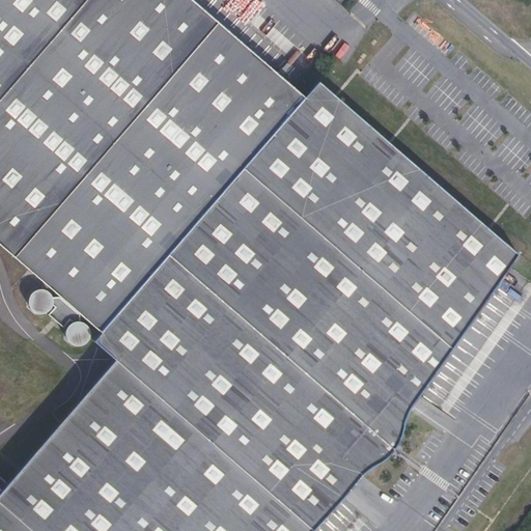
[(98,333),(302,99),(189,0),(0,0),(0,247),(57,298),(78,315),(98,333)]
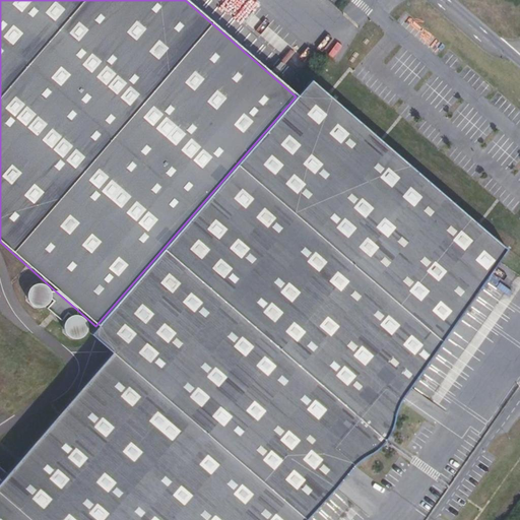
[(0,519),(306,519),(336,486),(354,464),(365,456),(375,450),(380,446),(384,441),(390,433),(393,425),(397,409),(401,400),(508,249),(311,79),(296,96),(95,326),(89,334),(112,353),(8,473),(0,466),(0,519)]
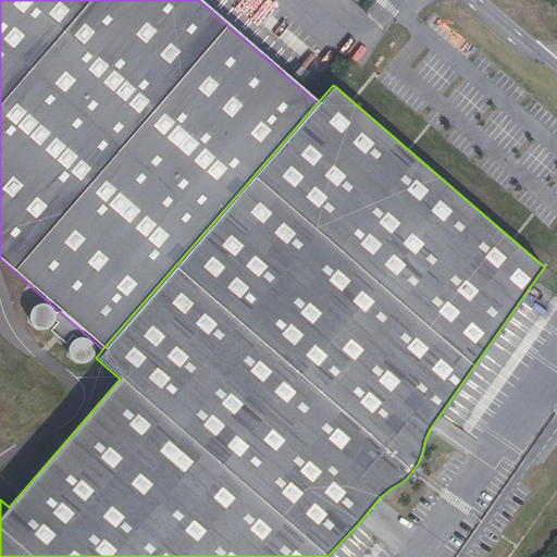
[(33,306),(31,309),(28,313),(27,318),(28,321),(29,324),(32,326),(35,329),(39,330),(42,330),(46,329),(49,326),(52,321),(53,318),(53,313),(51,311),(49,307),(46,305),(40,304),(36,305),(33,306)]
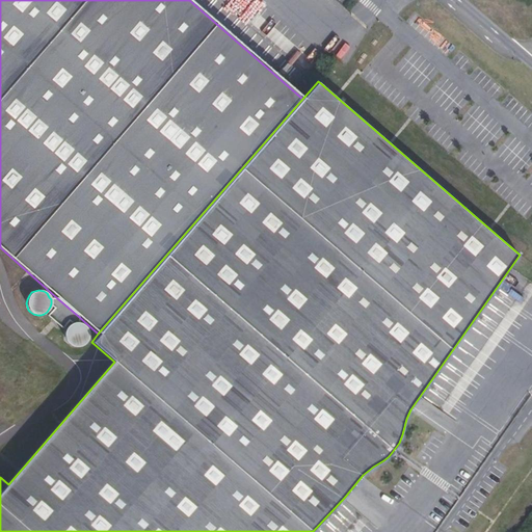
[(78,316),(57,298),(51,299),(51,303),(50,307),(53,309),(68,322),(71,324),(73,323),(77,323),(78,316)]
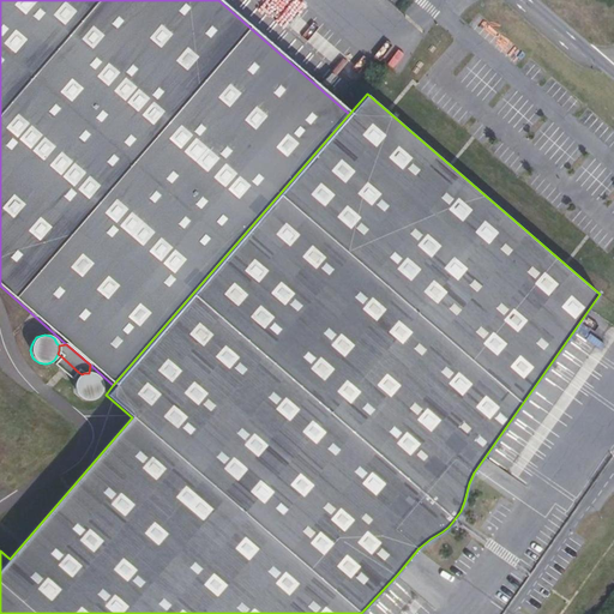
[(61,356),(54,365),(71,380),(78,372),(61,356)]
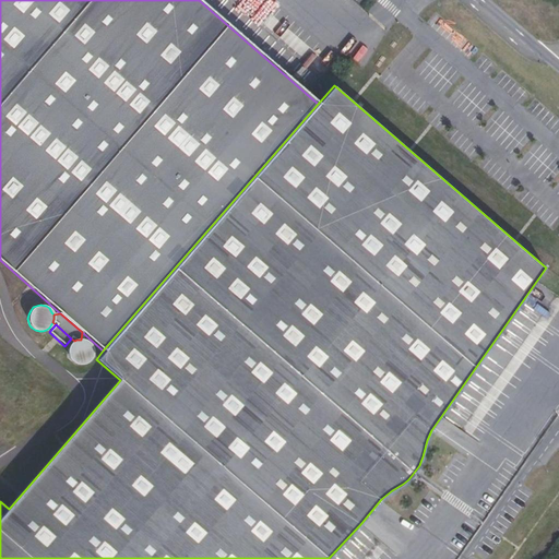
[(86,364),(88,361),(91,358),(93,355),(93,351),(92,347),(91,345),(87,342),(85,341),(81,340),(76,340),(74,341),(70,344),(67,349),(67,355),(68,357),(71,361),(73,364),(79,365),(83,365),(86,364)]
